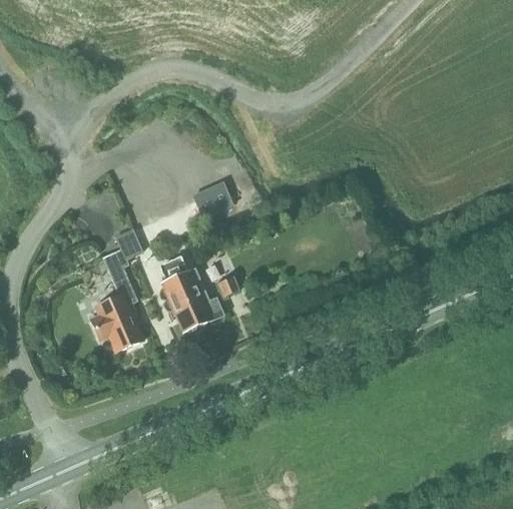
[(237,192),(244,188),(235,172),(228,176),(237,192)]
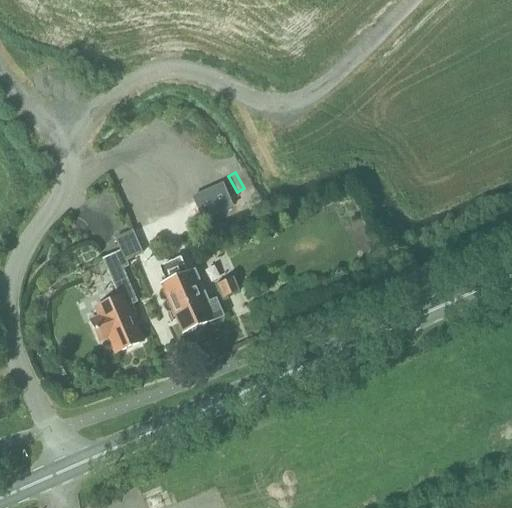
[(202,218),(233,205),(223,181),(192,194),(202,218)]
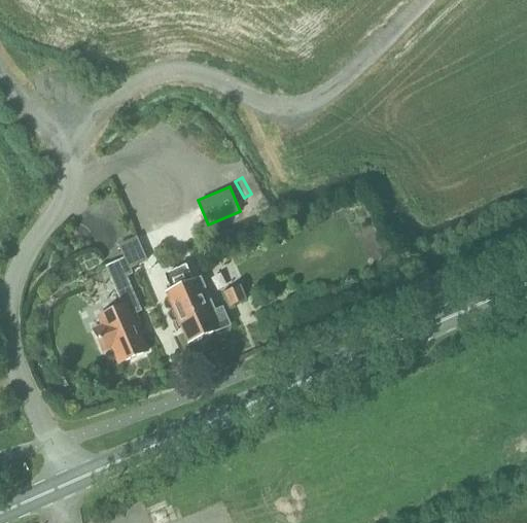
[(131,267),(146,259),(136,235),(119,241),(131,267)]
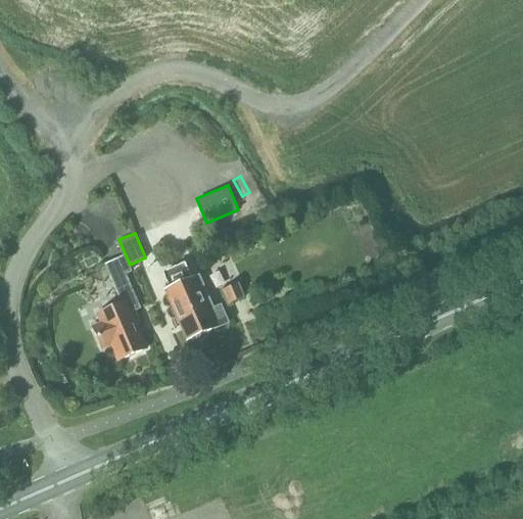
[(190,276),(184,261),(162,270),(169,285),(164,287),(186,338),(228,321),(220,302),(214,304),(199,272),(190,276)]
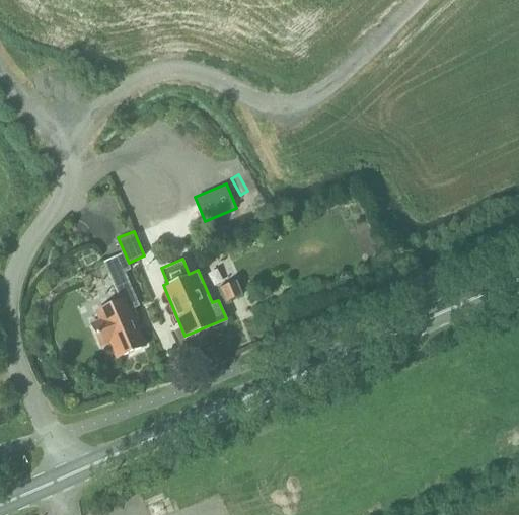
[(140,315),(135,304),(140,302),(128,274),(115,279),(122,297),(96,308),(100,317),(91,321),(101,344),(109,341),(117,356),(145,344),(134,318),(140,315)]
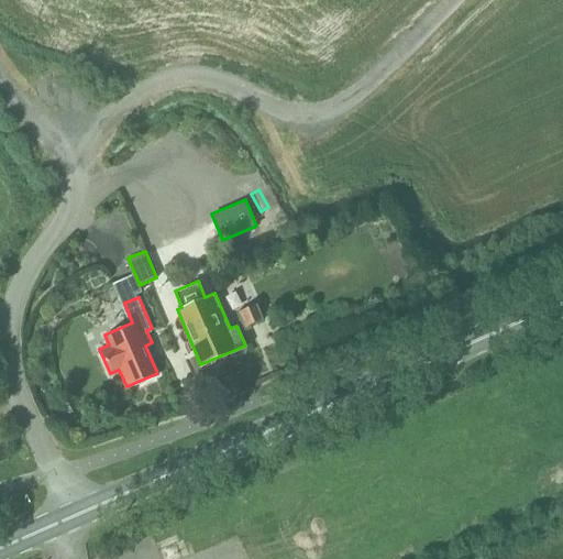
[(253,304),(241,309),(246,324),(260,319),(253,304)]
